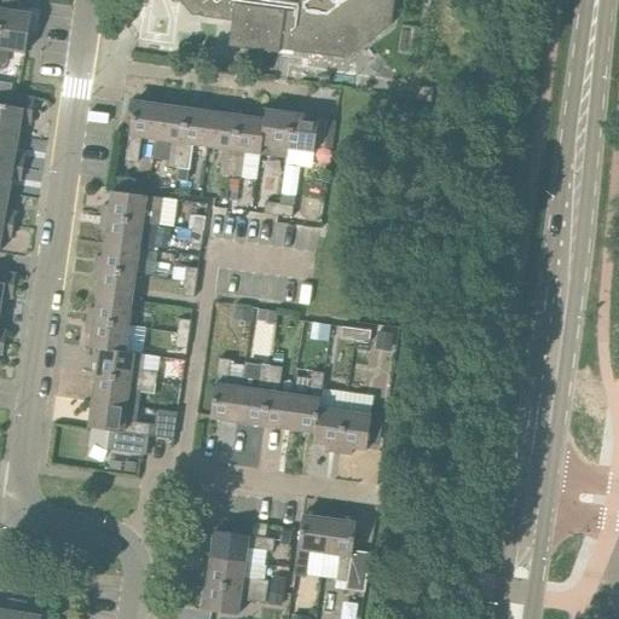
[(6,0),(4,0),(0,24),(0,64),(5,65),(7,51),(25,53),(32,15),(15,12),(16,1),(6,0)]
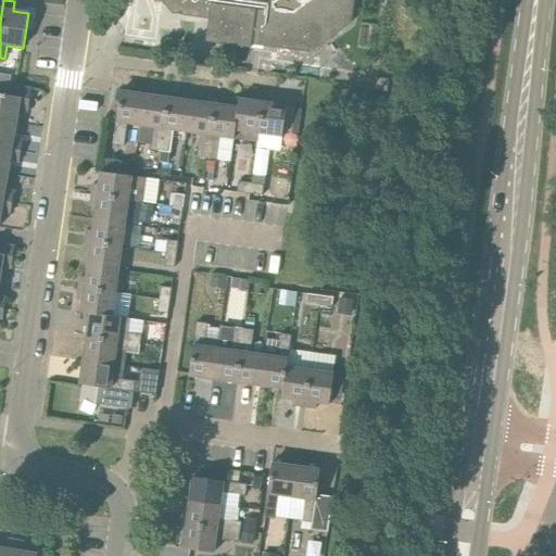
[(161,0),(173,14),(201,17),(201,14),(210,15),(205,42),(251,49),(252,40),(264,41),(264,46),(312,53),(352,23),(354,0),(161,0)]
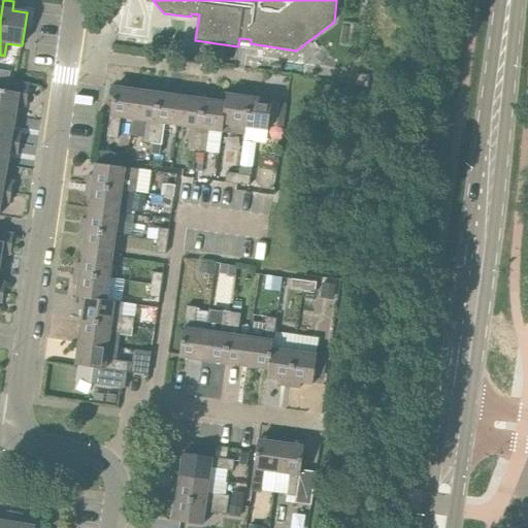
[(343,69),(352,70),(354,58),(344,57),(343,69)]
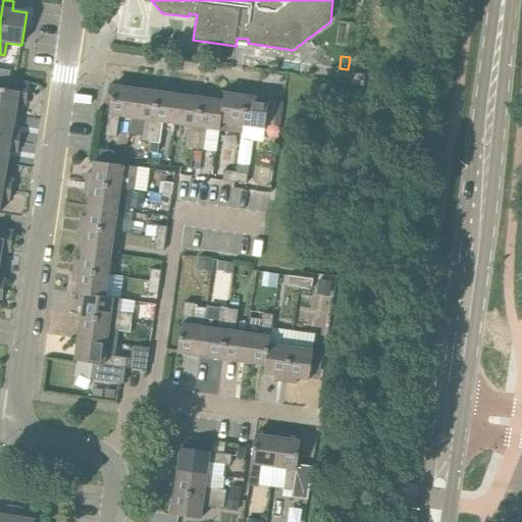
[(363,87),(365,74),(353,72),(351,85),(363,87)]
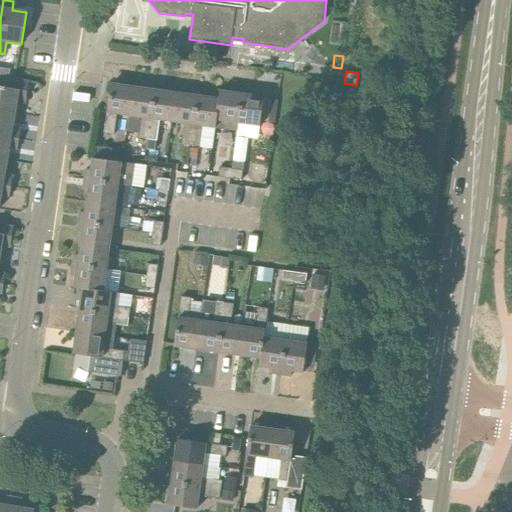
[(0,111),(15,114),(17,100),(26,102),(29,82),(9,79),(7,88),(0,86),(0,111)]
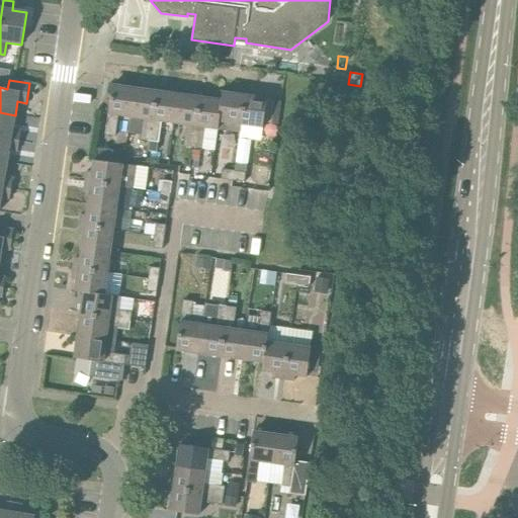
[(131,117),(135,88),(112,85),(105,136),(115,137),(118,115),(131,117)]
